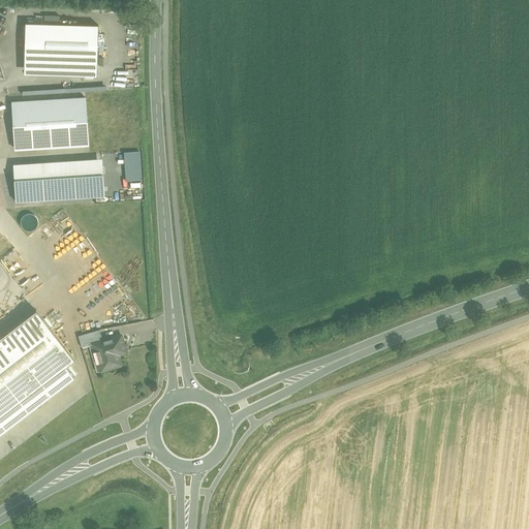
[(98,26),(26,24),(25,76),(97,79),(98,26)]
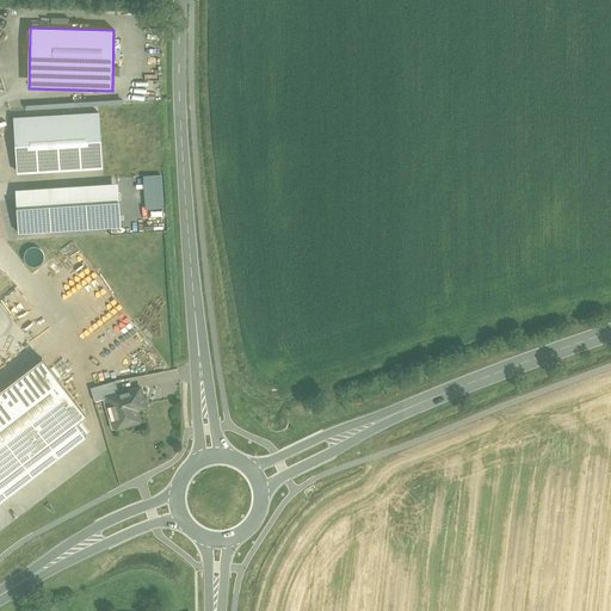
[(99,113),(14,118),(18,173),(103,168),(99,113)]
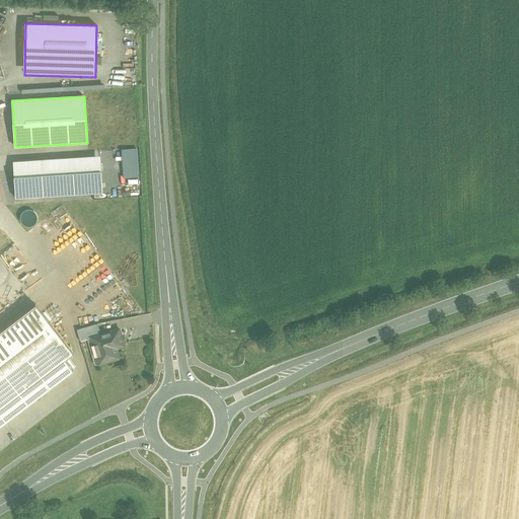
[(100,156),(13,162),(15,180),(14,181),(14,182),(14,186),(14,188),(15,189),(16,198),(102,192),(100,156)]
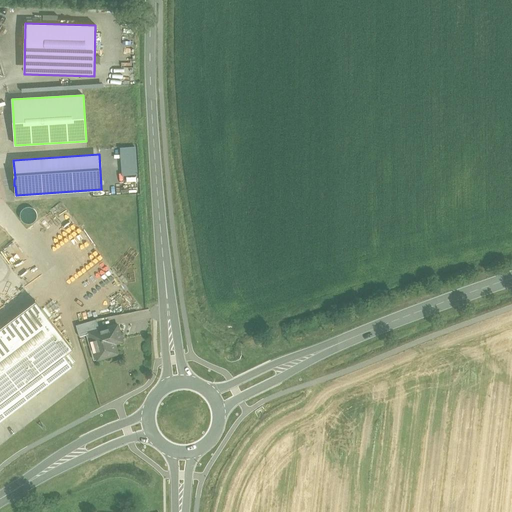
[(36,298),(0,325),(0,417),(72,362),(64,352),(72,346),(36,298)]
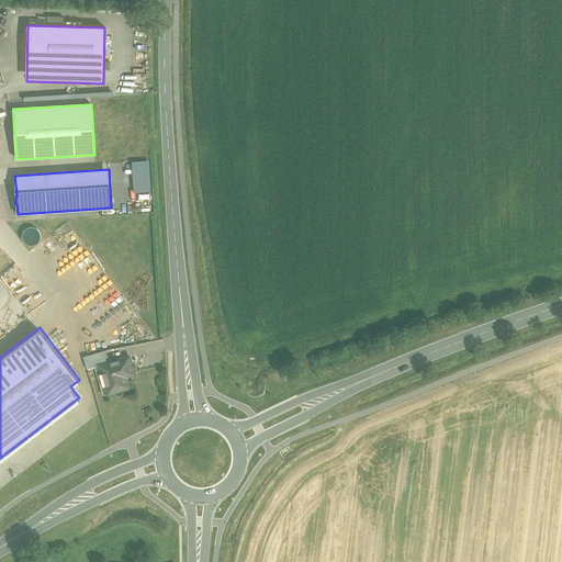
[(105,350),(83,358),(87,370),(99,367),(99,366),(110,362),(105,350)]
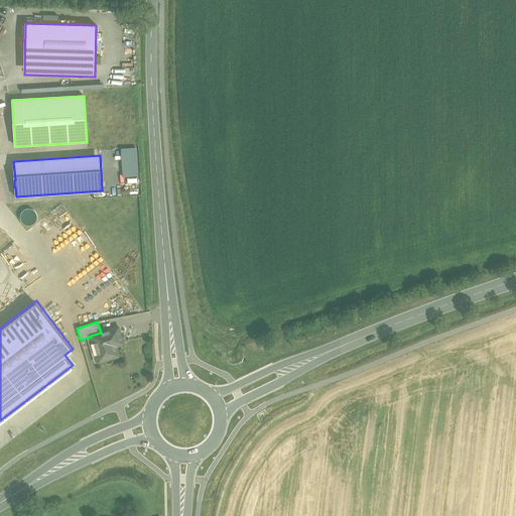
[(101,333),(91,336),(91,337),(98,363),(119,357),(114,342),(122,339),(119,328),(101,333)]
